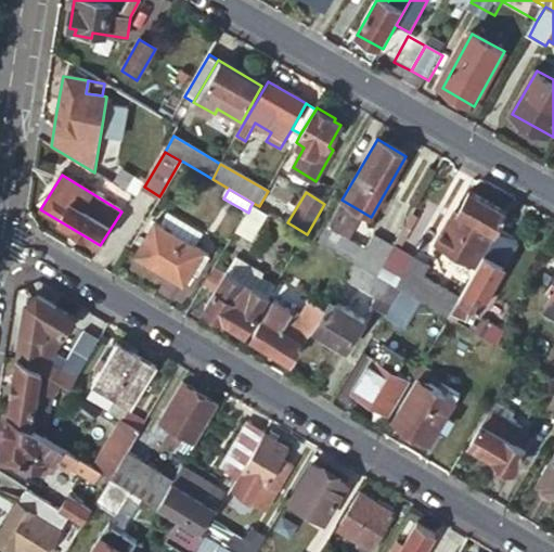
[(499,230),(507,215),(469,193),(451,226),(447,223),(435,244),(477,268),(498,233),(499,230)]
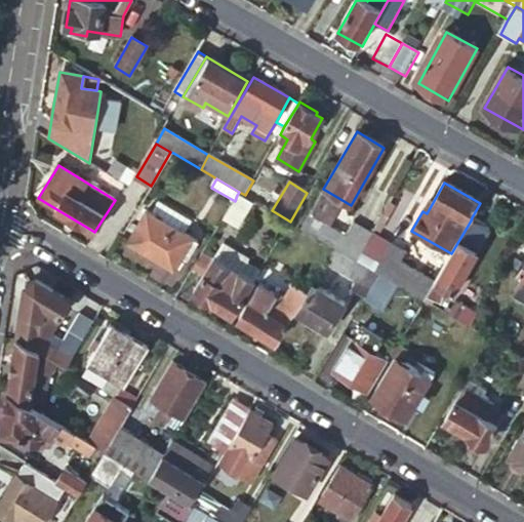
[(235,201),(224,218),(238,228),(252,204),(237,195),(235,201)]
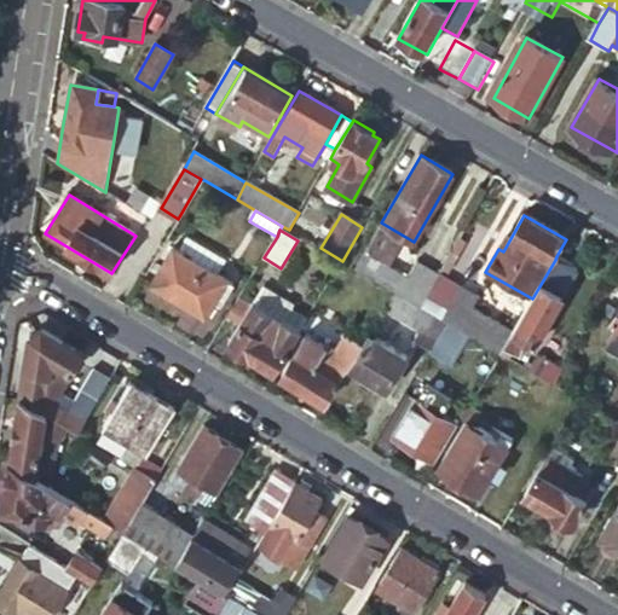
[(227,259),(189,236),(180,250),(219,272),(227,259)]
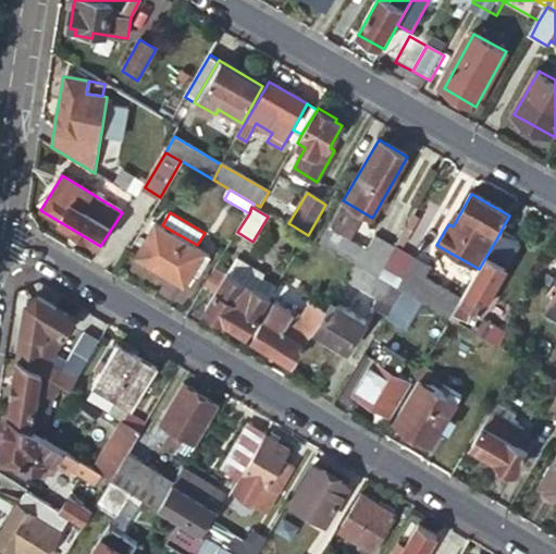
[(162,225),(158,222),(137,256),(186,285),(196,269),(200,272),(212,254),(197,245),(162,225)]
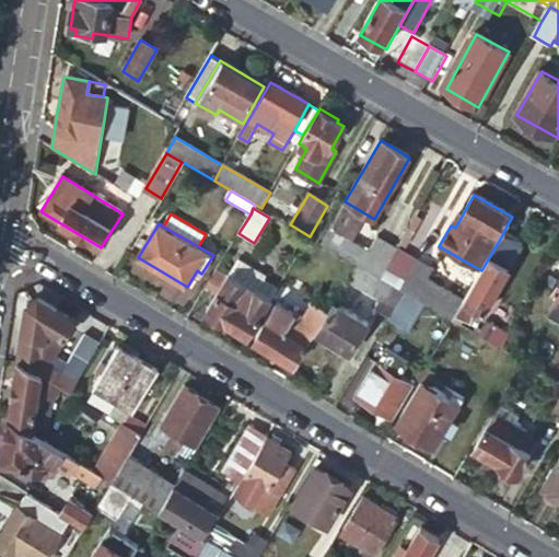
[(384,270),(396,248),(376,236),(368,251),(329,228),(319,243),(349,259),(356,263),(380,277),(384,270)]
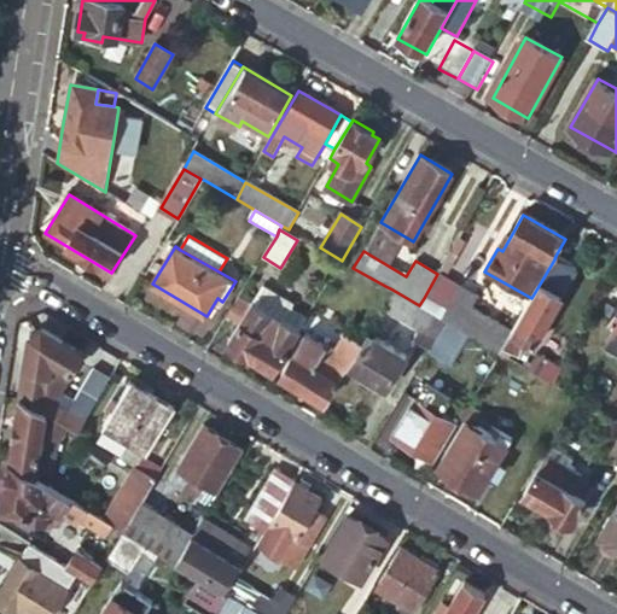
[(511,333),(504,346),(519,356),(530,339),(536,343),(562,298),(566,300),(581,276),(578,270),(556,256),(554,259),(531,298),(511,333)]
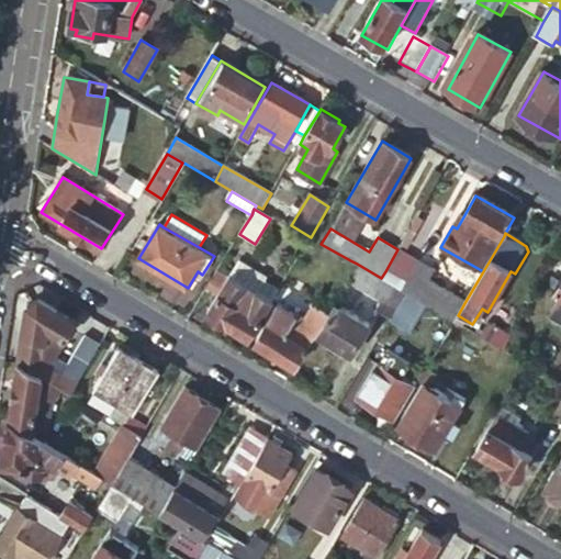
[(351,274),(357,264),(350,260),(344,269),(351,274)]
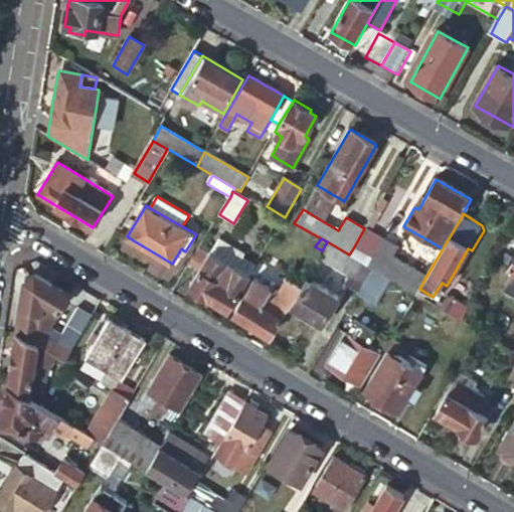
[(218,239),(189,290),(207,300),(208,297),(229,310),(247,278),(254,267),(240,258),(242,253),(218,239)]
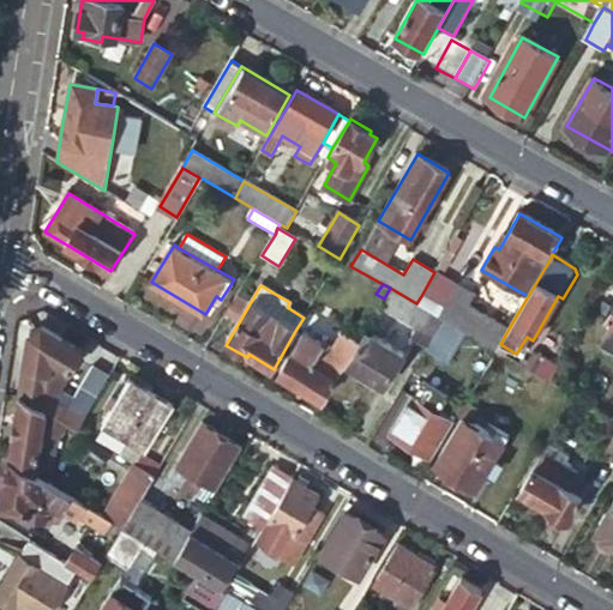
[(442,308),(438,316),(444,320),(467,333),(496,351),(500,344),(508,331),(468,308),(474,296),(456,285),(442,308)]
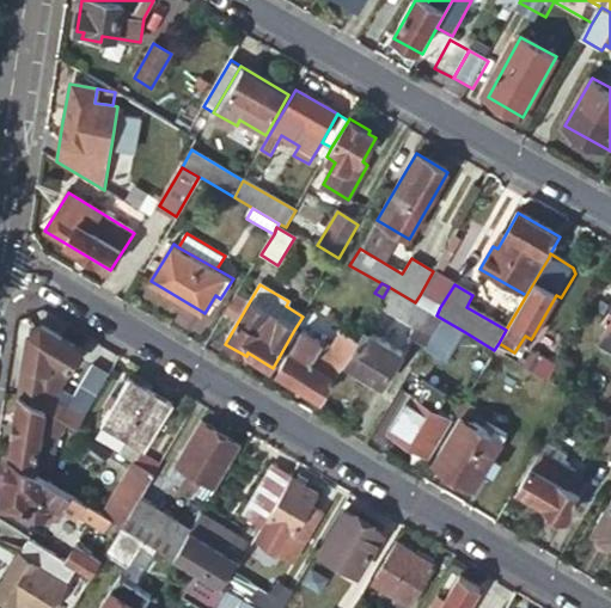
[(410,338),(426,348),(443,319),(437,315),(415,302),(389,287),(383,298),(378,305),(415,327),(410,338)]
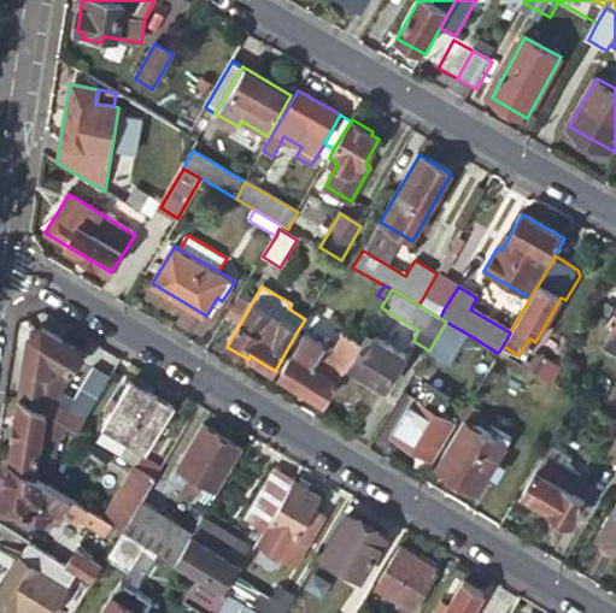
[(423,298),(418,305),(440,318),(444,310),(423,298)]
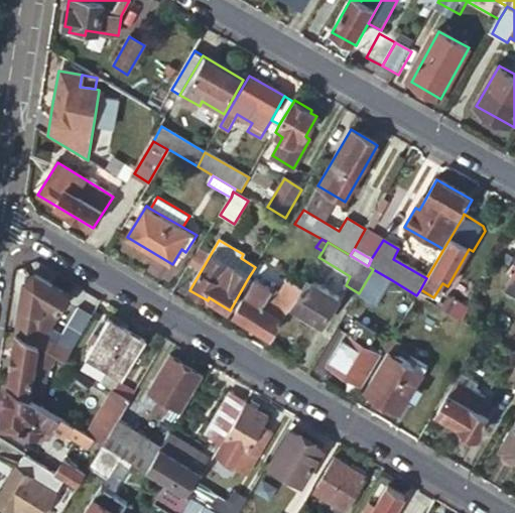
[(309,265),(297,258),(286,276),(298,283),(309,265)]
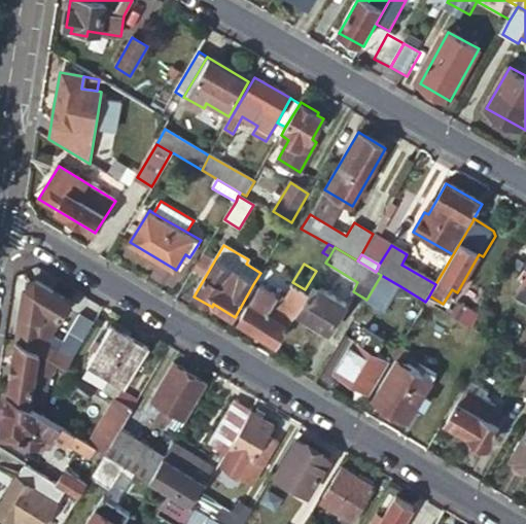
[(381,275),(366,300),(386,311),(400,286),(381,275)]
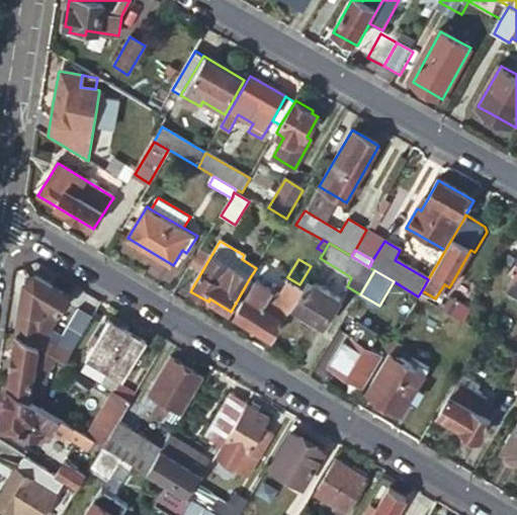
[(24,282),(17,335),(38,348),(64,364),(65,364),(92,319),(78,311),(63,337),(51,330),(70,297),(35,277),(24,282)]
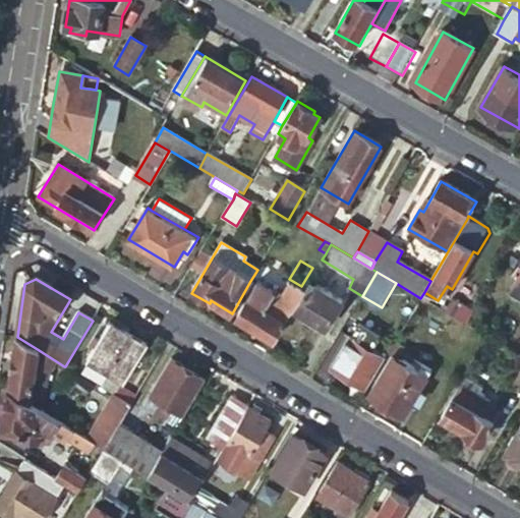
[(300,295),(293,308),(327,329),(344,301),(309,280),(300,295)]
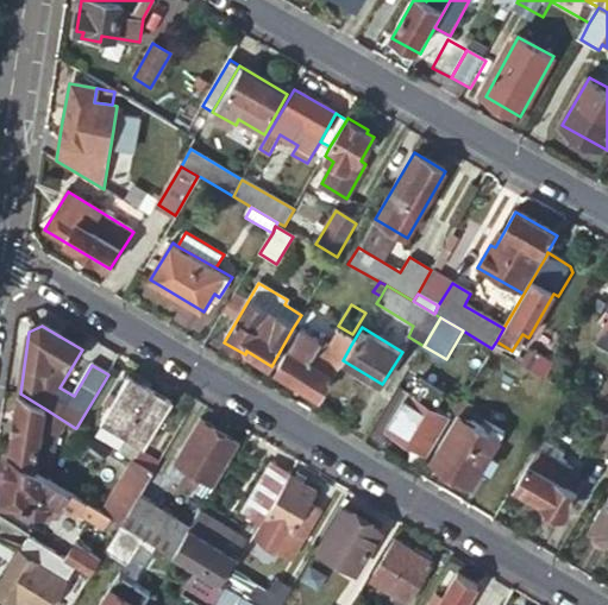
[(277,370),(321,396),(343,360),(351,345),(339,339),(333,348),(338,352),(332,359),(324,353),(315,369),(307,361),(319,341),(300,331),(277,370)]
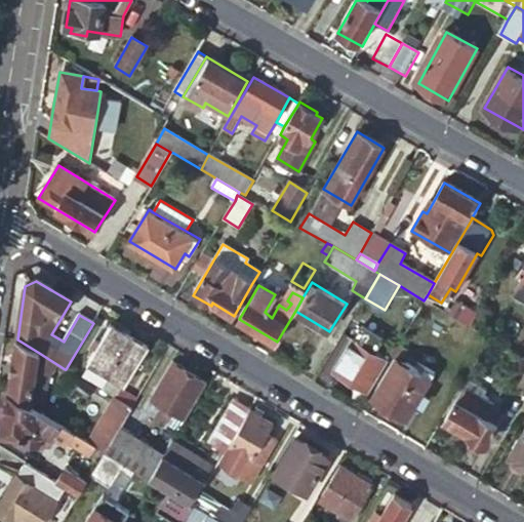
[(455,291),(450,288),(441,303),(446,306),(455,291)]
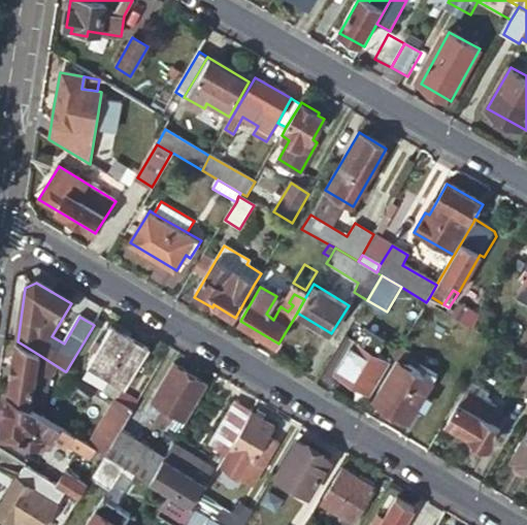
[(453,318),(473,328),(486,307),(465,296),(453,318)]
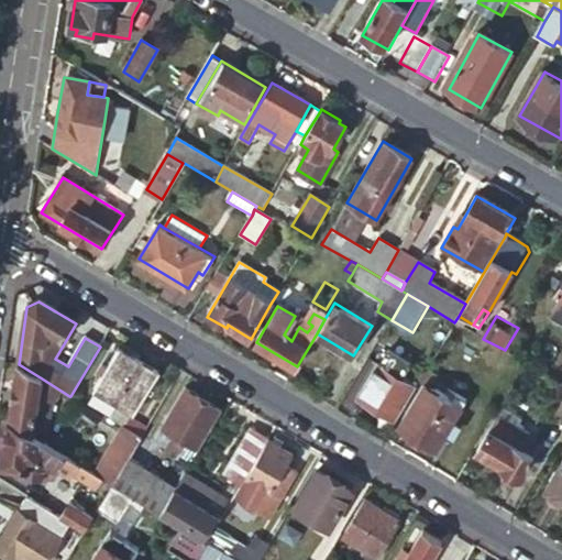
[(160,375),(119,351),(96,391),(135,415),(160,375)]
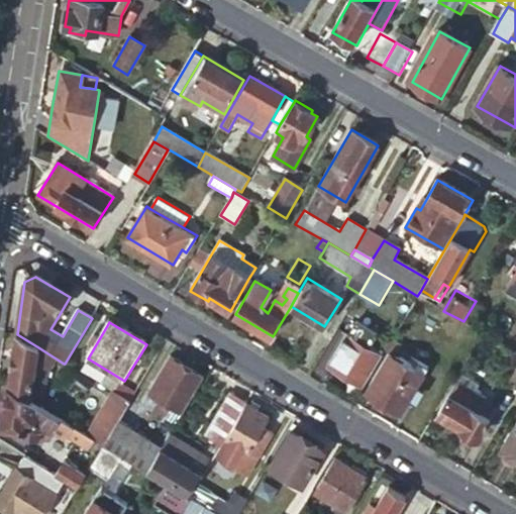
[(357,342),(362,335),(351,328),(346,335),(357,342)]
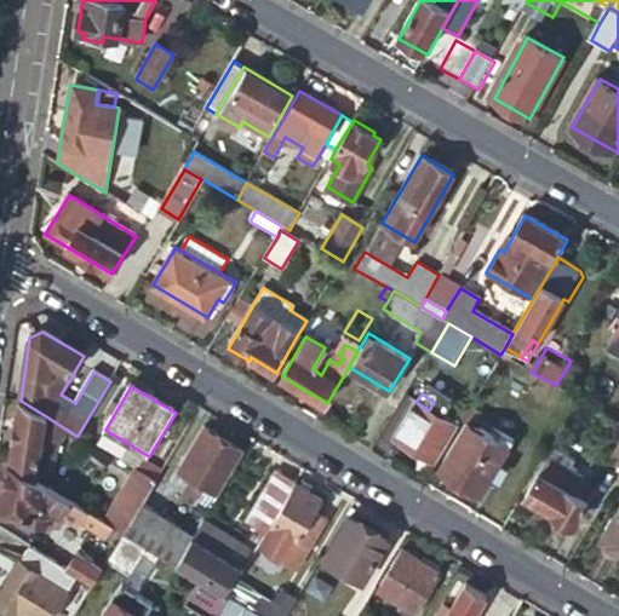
[(21,401),(12,464),(38,479),(46,416),(21,401)]
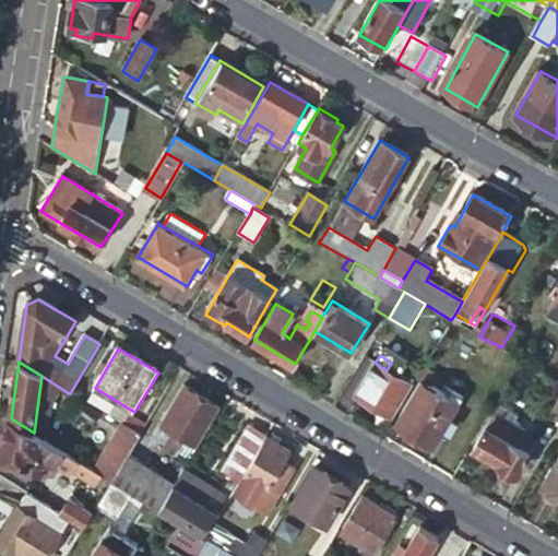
[(354,394),(393,418),(413,386),(394,375),(399,367),(391,363),(387,370),(375,363),(372,362),(354,394)]
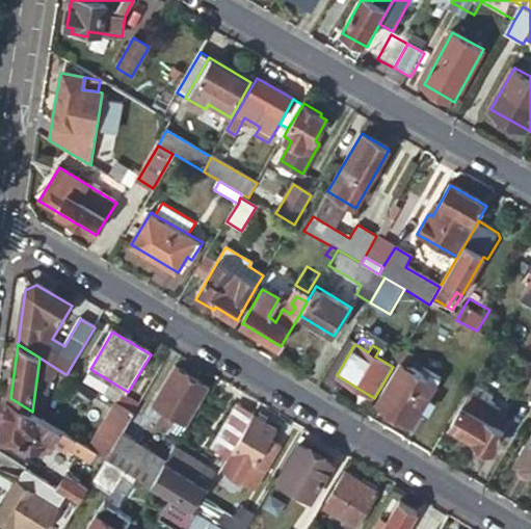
[(414,358),(402,350),(396,361),(401,364),(376,404),(412,426),(437,386),(408,368),(414,358)]
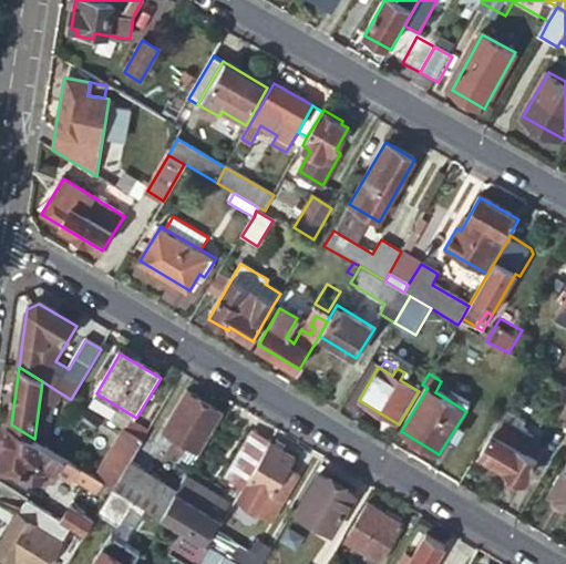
[(42,381),(34,439),(44,445),(54,403),(63,408),(70,399),(42,381)]
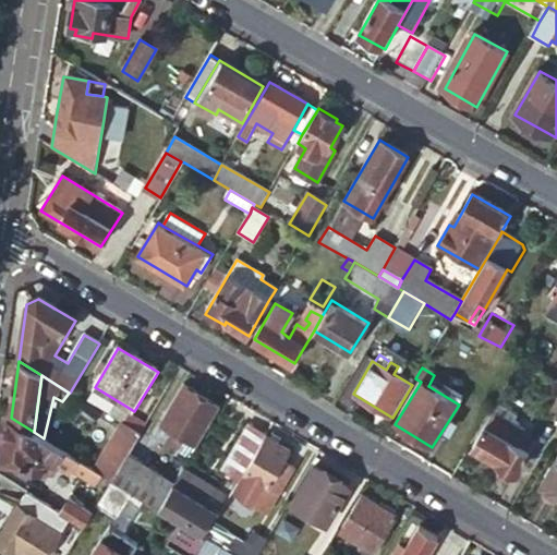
[(197,446),(220,408),(183,387),(160,424),(172,432),(164,445),(177,454),(185,438),(197,446)]
